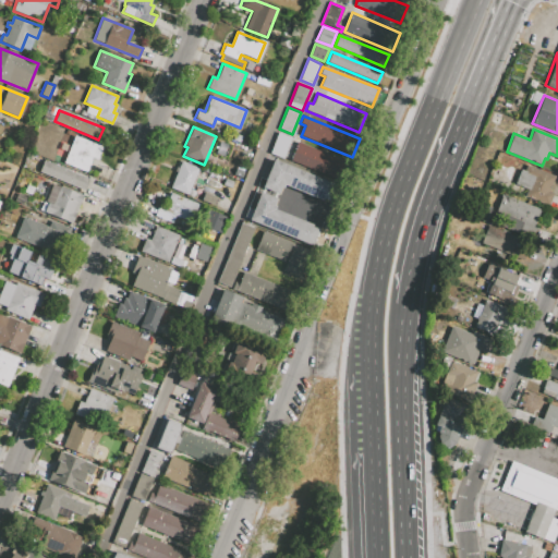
[(278,132),(291,137),(282,158),(270,153),(278,132)]
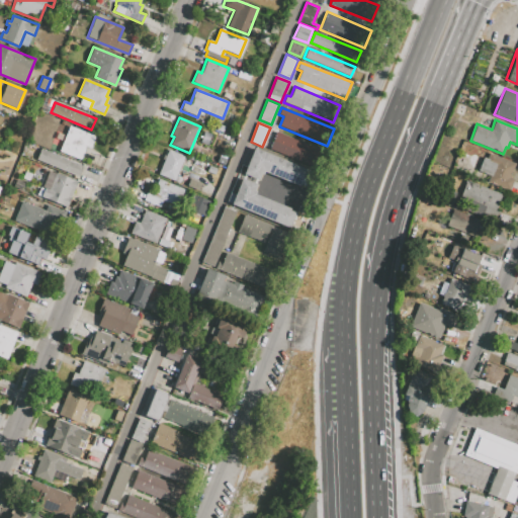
[(69,126),(95,137),(90,149),(85,148),(80,161),(59,152),(69,126)]
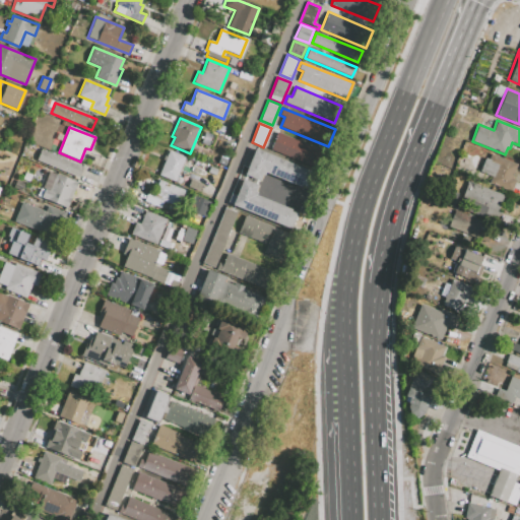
[(277,133),(325,152),(318,169),(270,149),(277,133)]
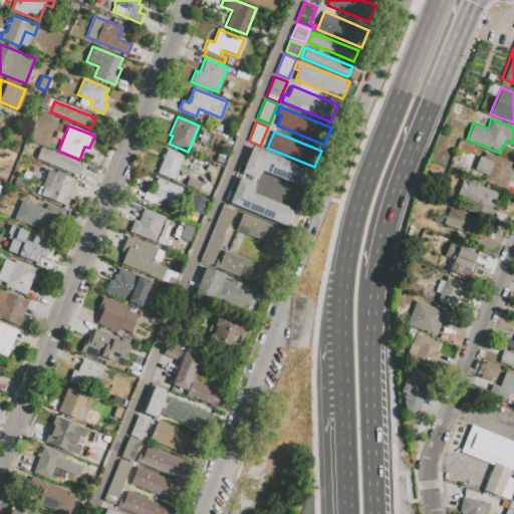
[(40,148),(35,159),(77,176),(82,165),(40,148)]
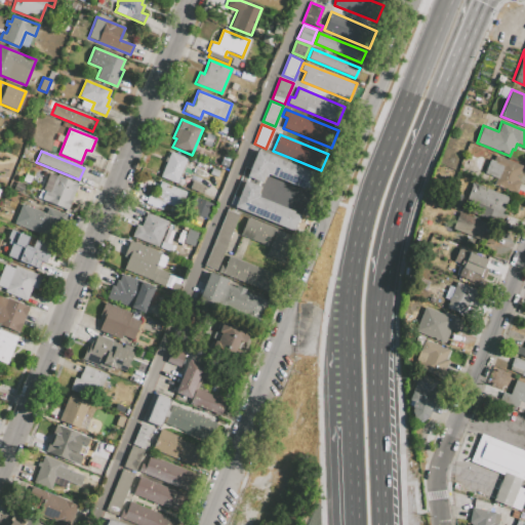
[(257,151),(317,174),(310,192),(268,174),(264,185),(246,177),(257,151)]
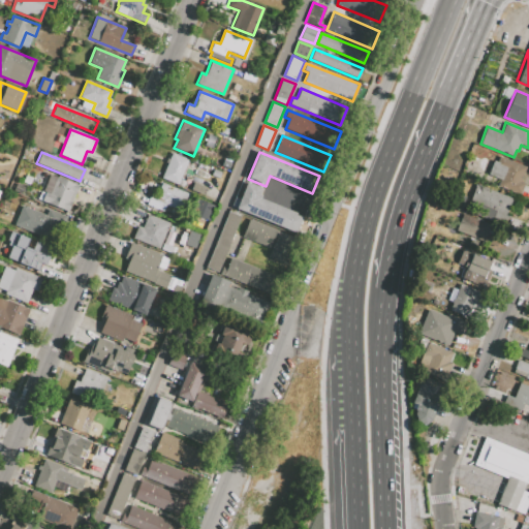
[(162,178),(178,184),(188,159),(172,153),(162,178)]
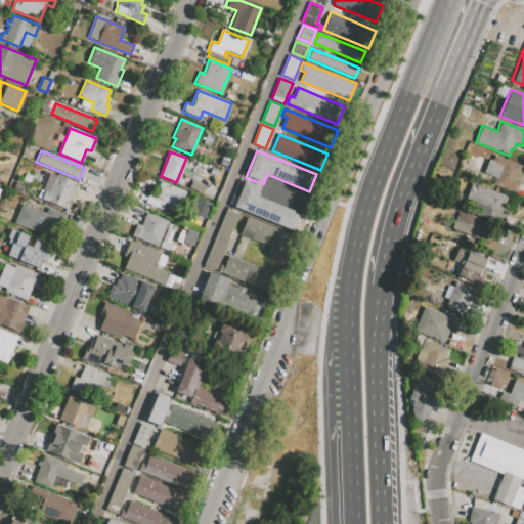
[(516,192),(495,184),(495,178),(483,173),(489,159),(492,160),(494,155),(521,165),(515,180),(520,182),(516,192)]
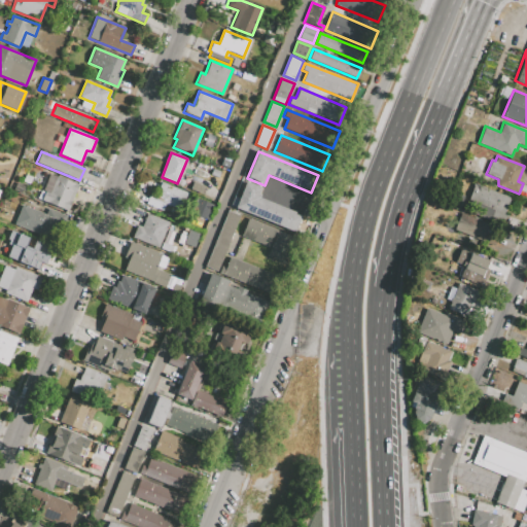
[(48,172),(77,184),(67,210),(41,200),(44,190),(42,189),(48,172)]
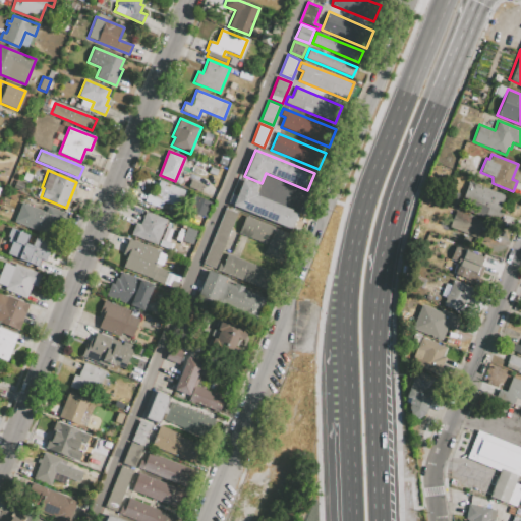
[(0,171),(0,183),(7,186),(11,175),(0,171)]
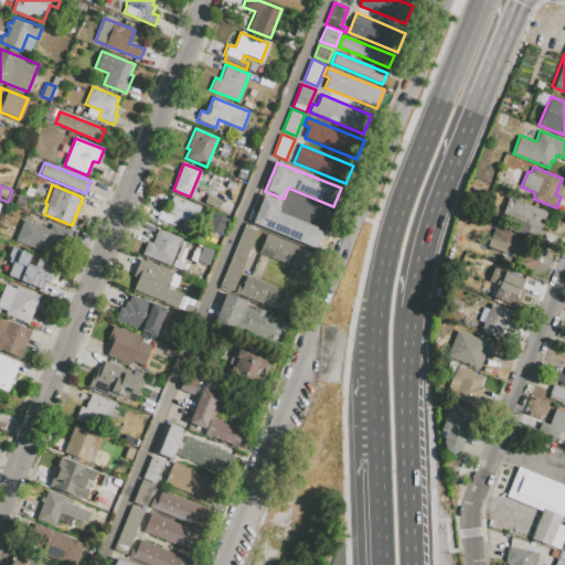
[(208,195),(204,202),(217,208),(220,201),(208,195)]
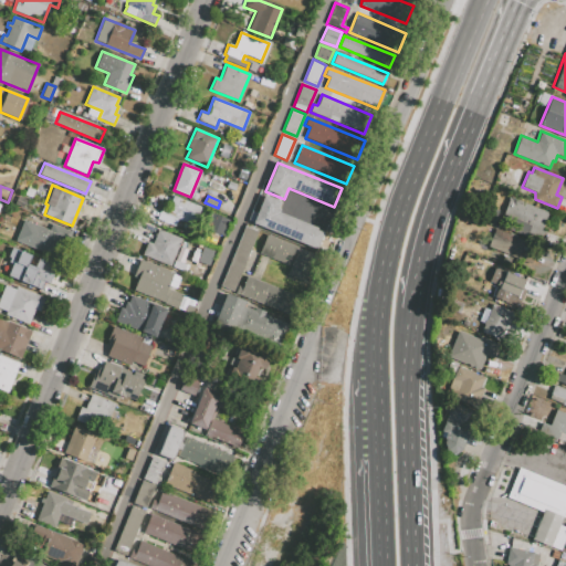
[(263,196),(280,202),(278,208),(280,209),(279,212),(324,231),(316,249),(252,223),(263,196)]
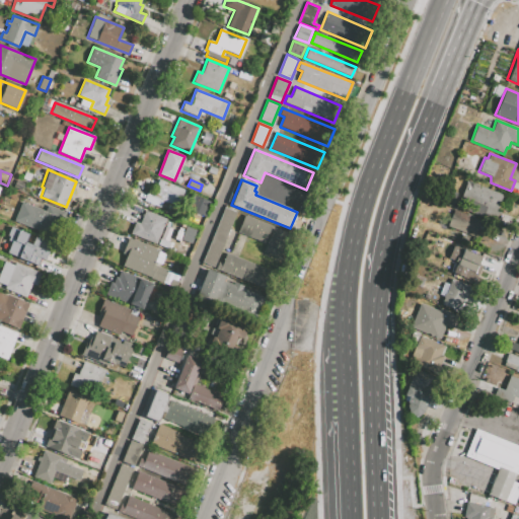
[(144,201),(159,207),(162,202),(177,208),(183,191),(159,180),(154,193),(148,191),(144,201)]
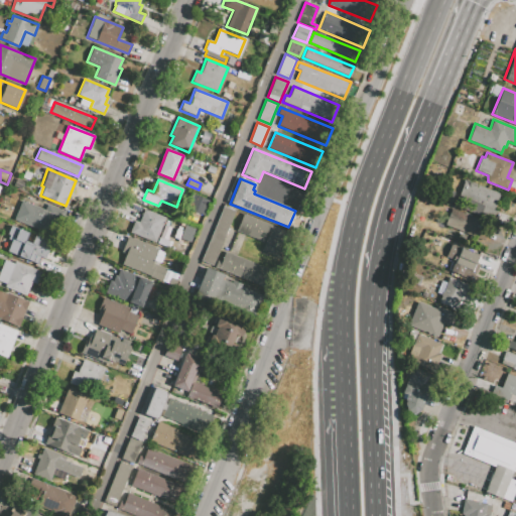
[(465,179),(500,194),(493,209),(498,211),(494,219),(480,213),(484,206),(459,195),(465,179)]
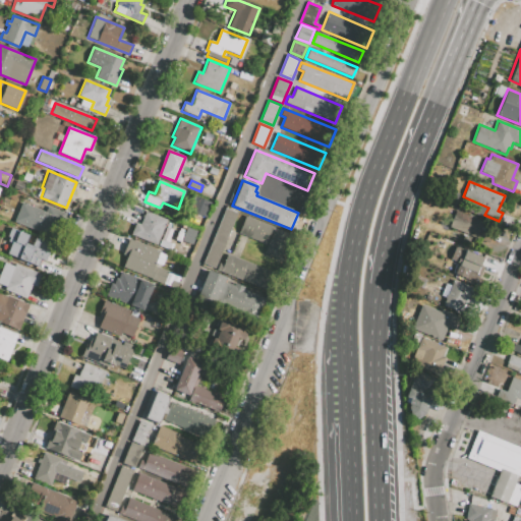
[(186,210),(203,217),(210,203),(193,195),(186,210)]
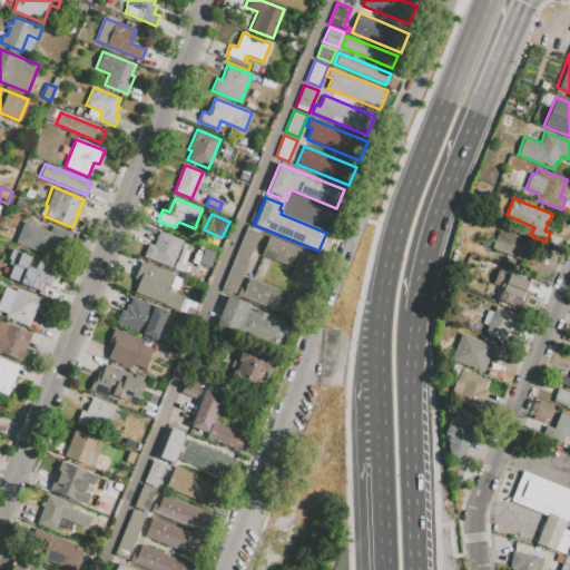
[(23,222),(50,232),(52,226),(72,235),(67,248),(56,243),(50,257),(15,244),(23,222)]
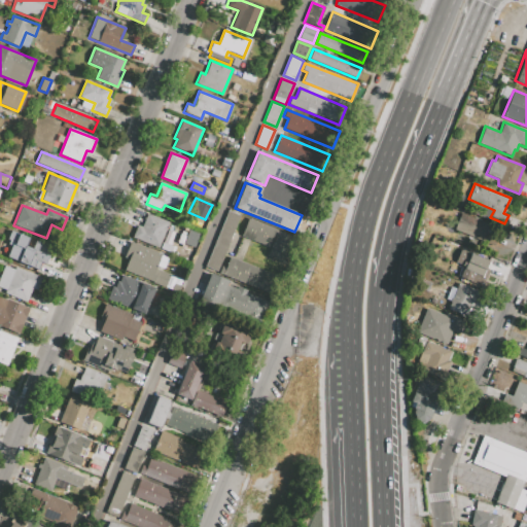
[(227,211),(241,216),(217,272),(205,267),(227,211)]
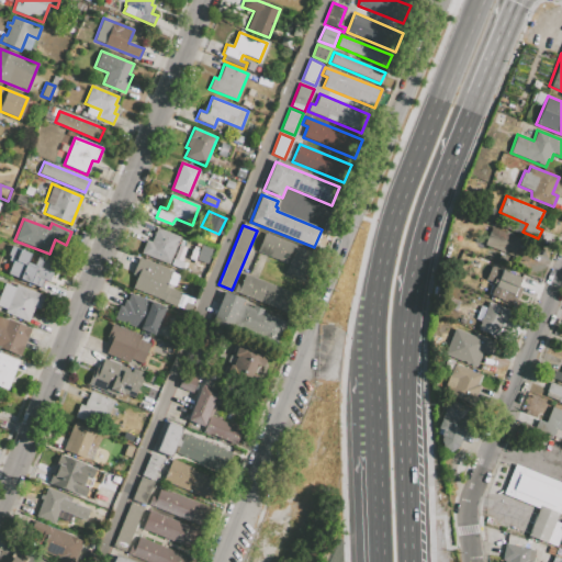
[(141,254),(169,265),(180,236),(157,226),(150,242),(146,239),(141,254)]
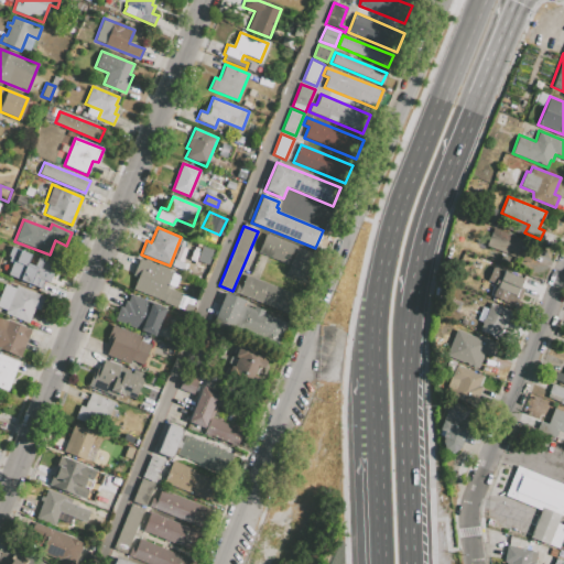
[(516,258),(486,246),(492,229),(522,240),(516,258)]
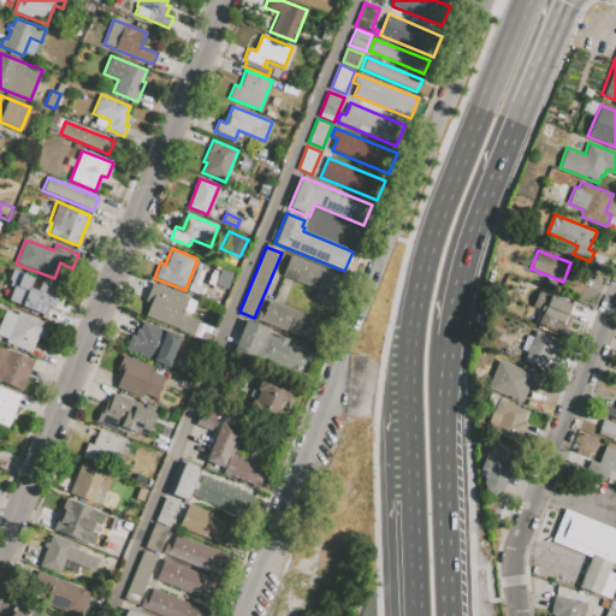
[(290,255),(348,279),(335,309),(312,301),(315,290),(282,277),(290,255)]
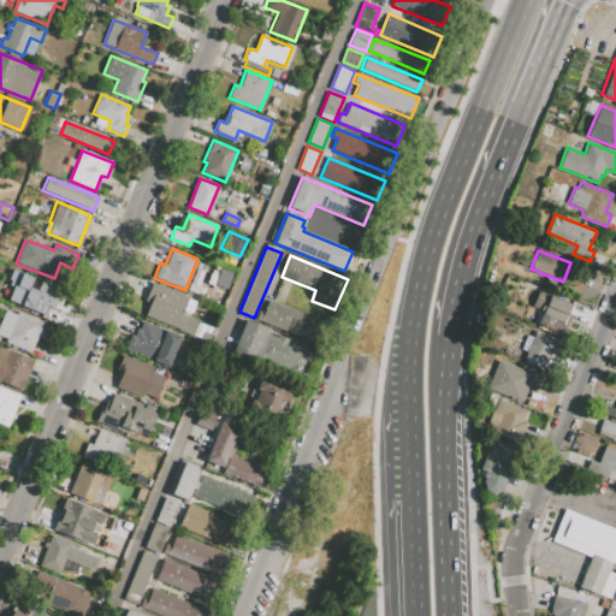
[(33,276),(64,289),(57,303),(51,301),(45,317),(21,307),(28,289),(23,288),(27,278),(31,280),(33,276)]
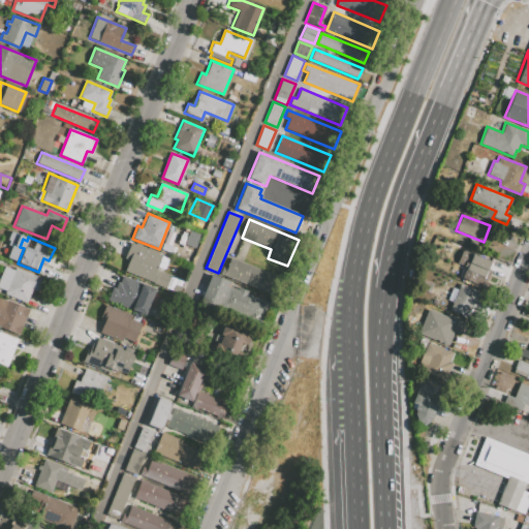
[(125,271),(170,289),(175,278),(156,271),(162,255),(130,243),(124,259),(128,261),(125,271)]
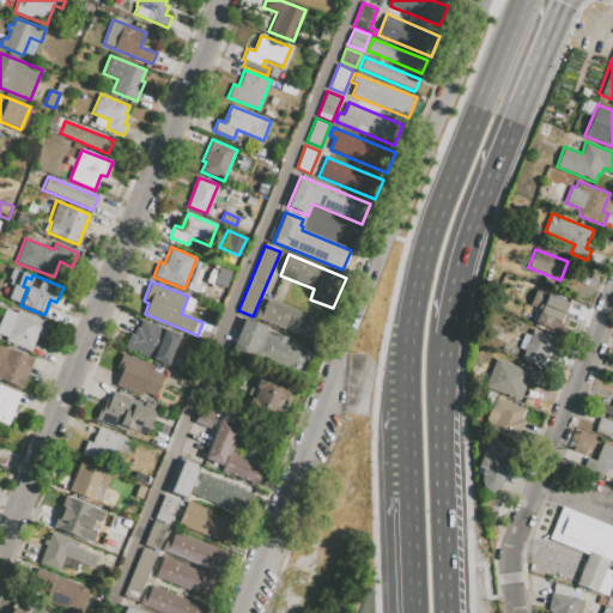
[(540,313),(540,310),(530,307),(536,290),(569,303),(562,321),(540,313)]
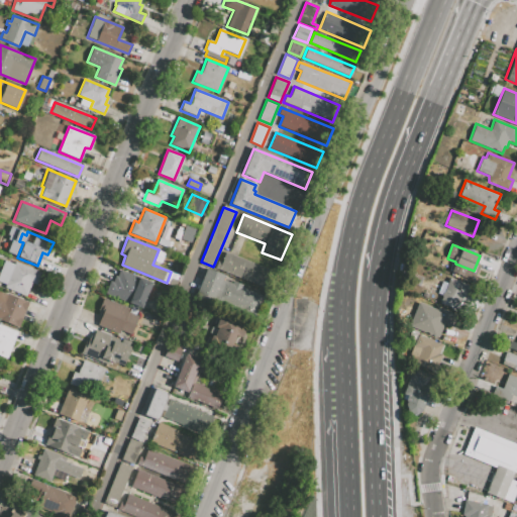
[(226,251),(221,264),(218,262),(215,268),(266,289),(273,271),(226,251)]
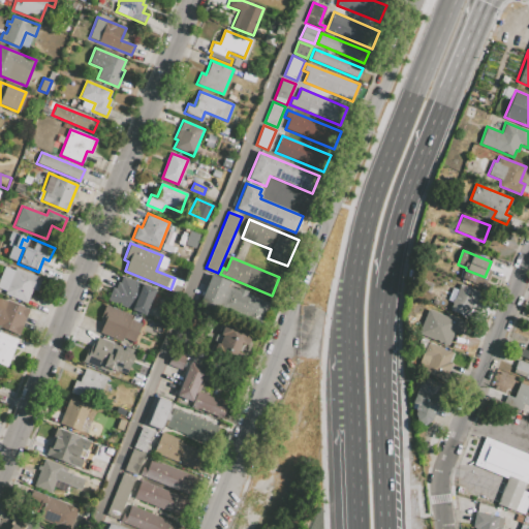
[(16,268),(42,279),(37,291),(32,289),(27,303),(5,294),(6,291),(0,288),(0,276),(4,266),(14,270),(16,268)]
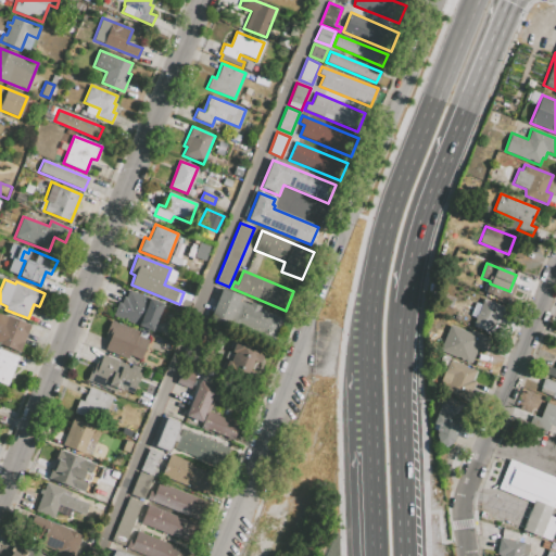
[(222,288),(241,297),(239,301),(250,305),(251,302),(261,306),(260,308),(283,318),(274,344),(256,337),(257,333),(230,323),(228,327),(210,319),(222,288)]
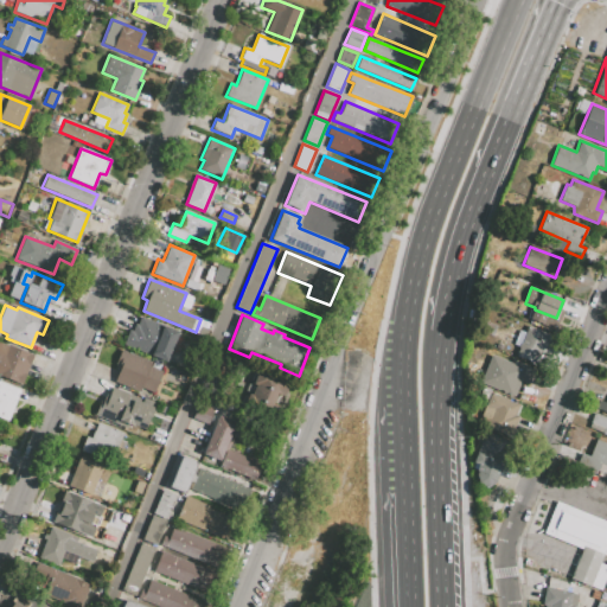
[(123,345),(166,362),(178,331),(141,317),(138,325),(135,324),(132,332),(129,331),(123,345)]
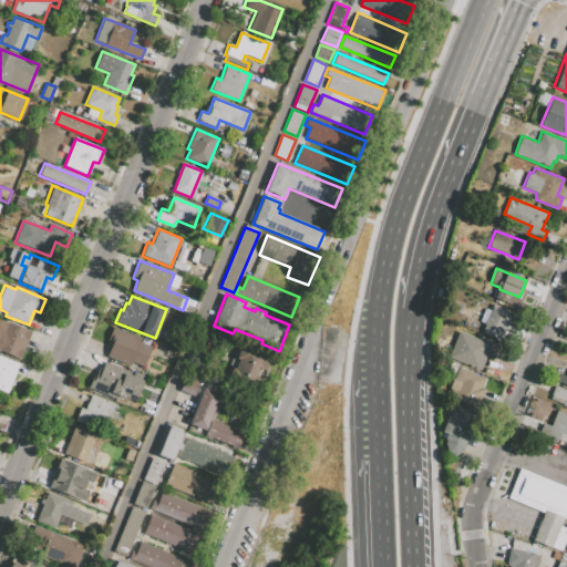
[(483,332),(494,303),(516,312),(504,341),(483,332)]
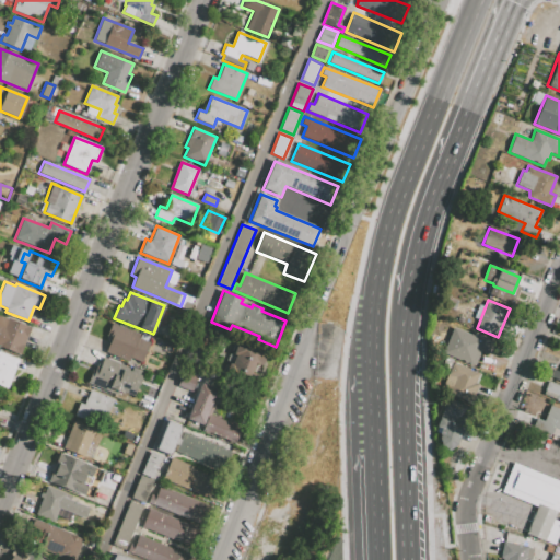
[(0,315),(31,327),(20,356),(0,347),(0,315)]
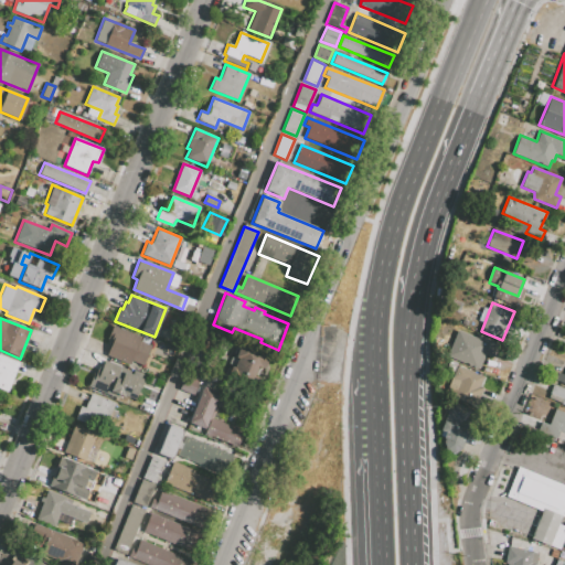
[(106,355),(130,365),(132,362),(144,366),(151,345),(140,341),(141,337),(113,326),(109,333),(113,334),(112,338),(113,339),(106,355)]
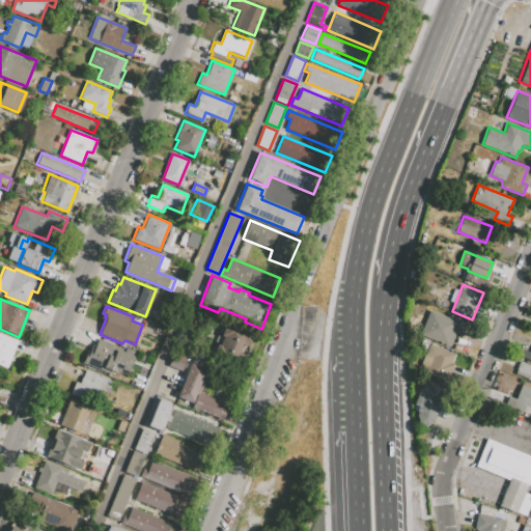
[(419,335),(429,310),(451,319),(452,316),(470,324),(465,337),(456,333),(451,347),(419,335)]
